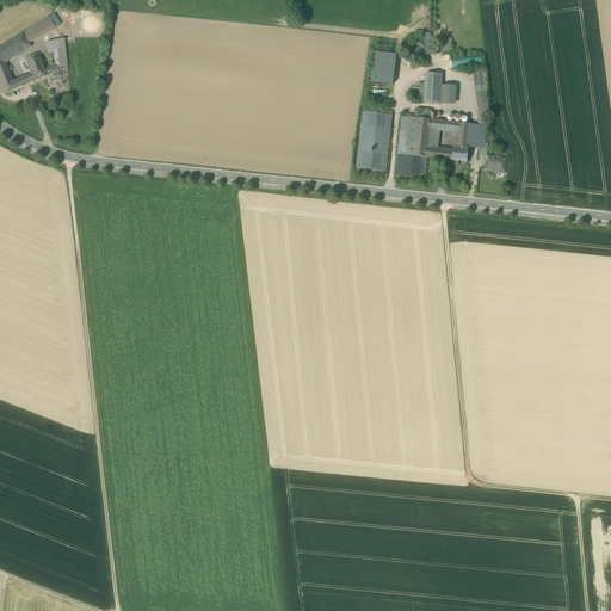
[(48,18),(55,29),(60,25),(54,14),(48,18)]
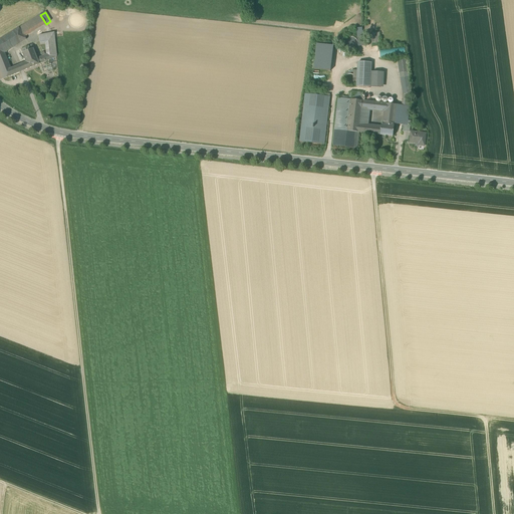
[(19,28),(24,37),(46,24),(40,15),(19,28)]
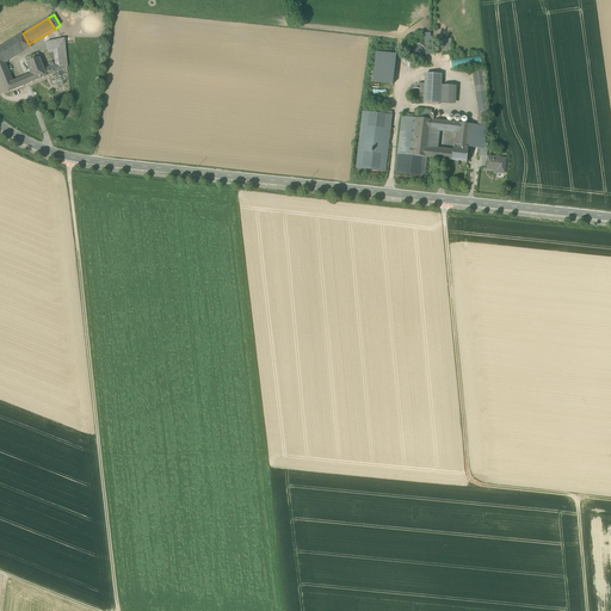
[(0,47),(0,65),(5,62),(30,47),(29,44),(23,34),(0,47)]
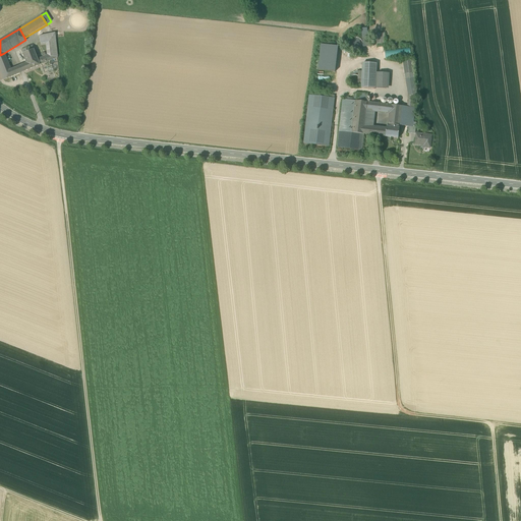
[(37,59),(40,65),(57,57),(55,34),(40,36),(40,41),(41,45),(47,44),(48,55),(37,59)]
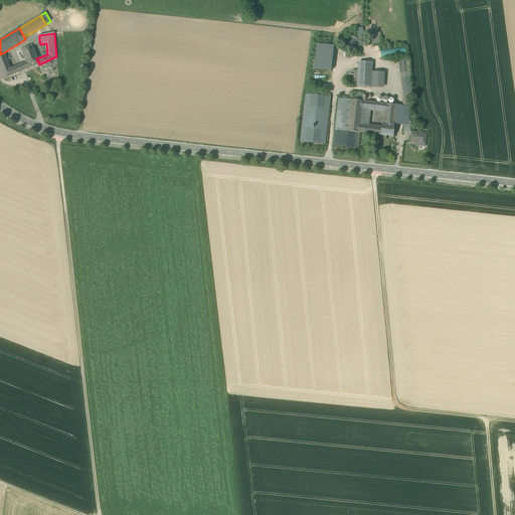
[(355,51),(357,48),(358,45),(358,41),(356,38),(352,37),(349,37),(345,39),(343,42),(343,46),(345,49),(348,51),(351,52),(355,51)]
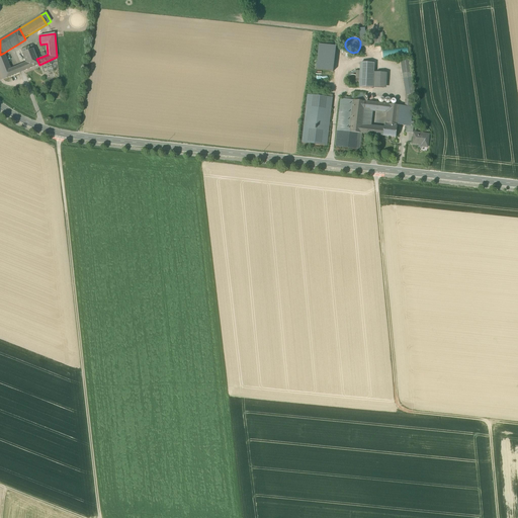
[(320,45),(317,70),(333,72),(336,47),(320,45)]
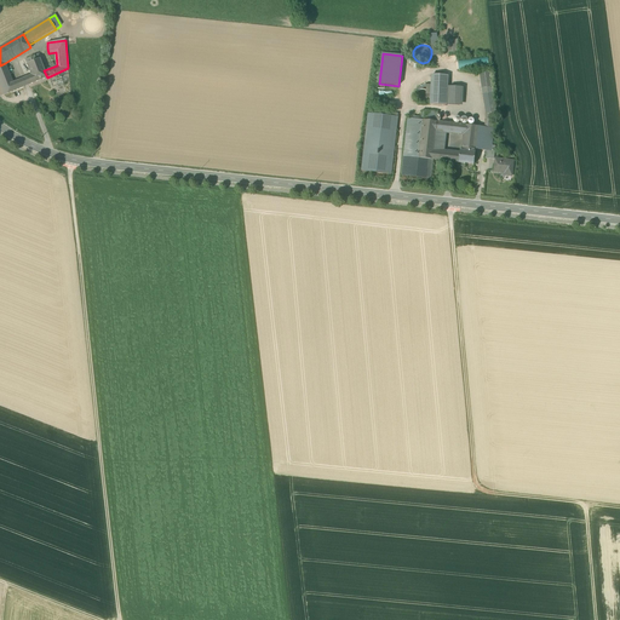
[(26,78),(29,85),(47,78),(44,70),(38,55),(26,61),(27,64),(32,75),(26,78)]
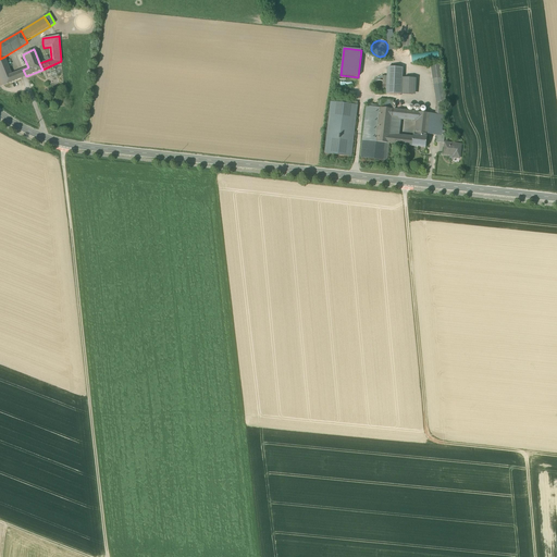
[(438,51),(410,54),(412,64),(440,60),(438,51)]
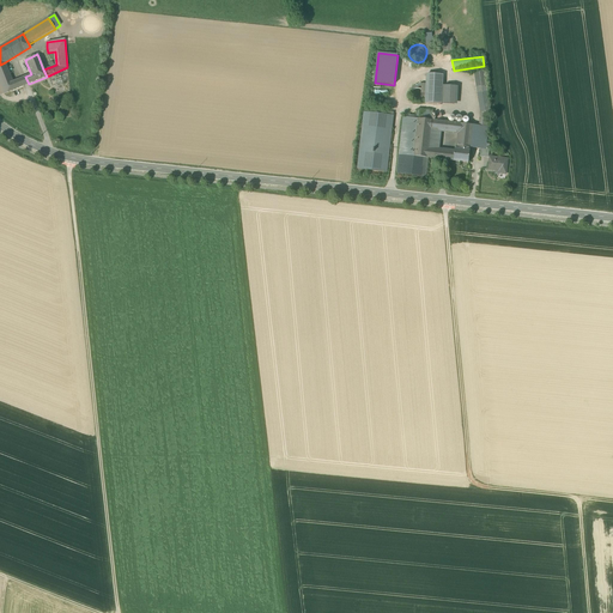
[(0,65),(0,82),(1,86),(12,83),(5,62),(0,65)]
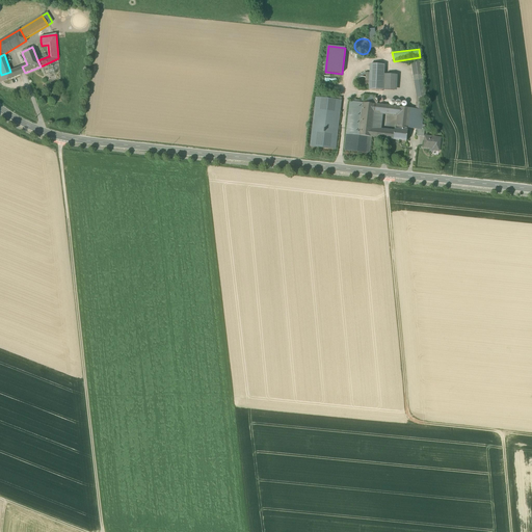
[(416,109),(410,109),(408,129),(418,130),(422,130),(425,94),(421,61),(411,62),(418,98),(416,109)]
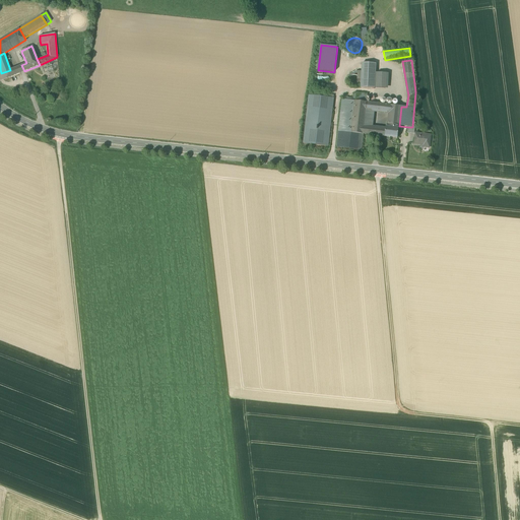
[(362,87),(372,88),(375,88),(376,64),(363,63),(362,87)]
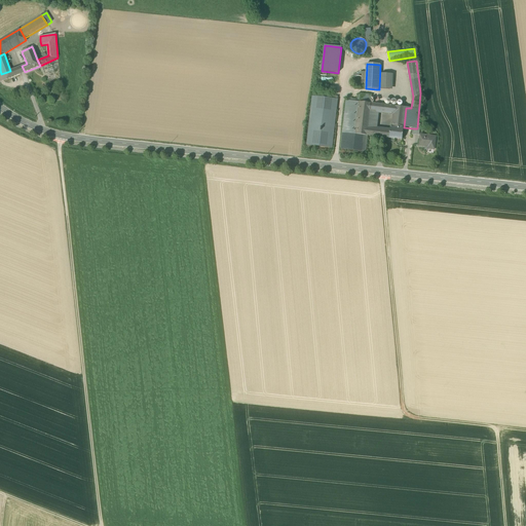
[(4,80),(21,73),(19,67),(10,71),(1,74),(4,80)]
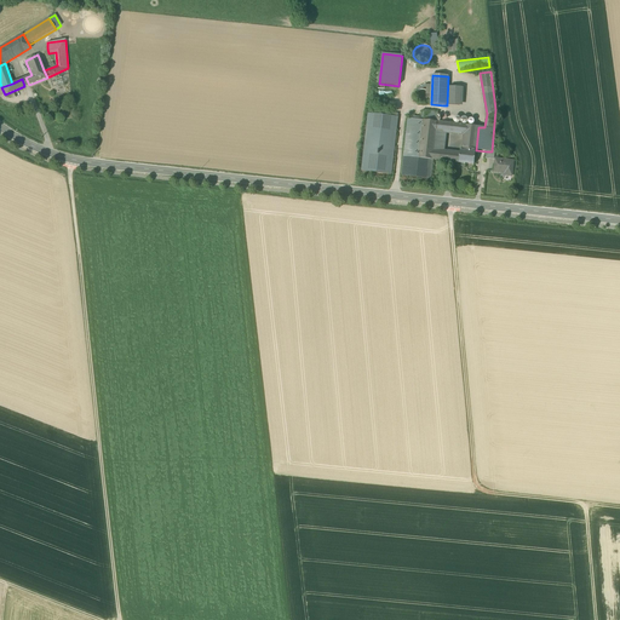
[(459,105),(459,87),(449,87),(448,105),(459,105)]
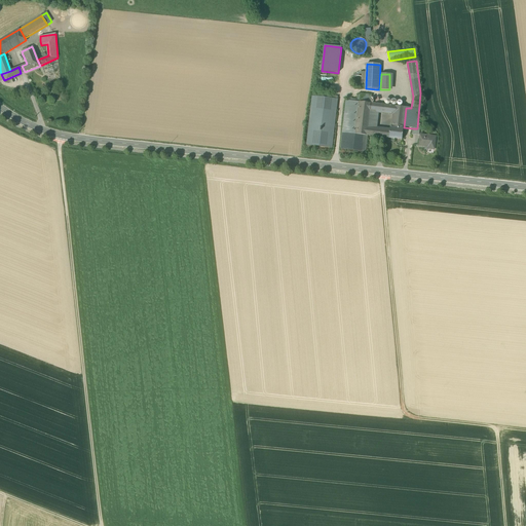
[(364,85),(365,83),(365,80),(363,78),(360,76),(357,76),(354,78),(352,80),(352,83),(353,86),(355,87),(359,88),(362,87),(364,85)]
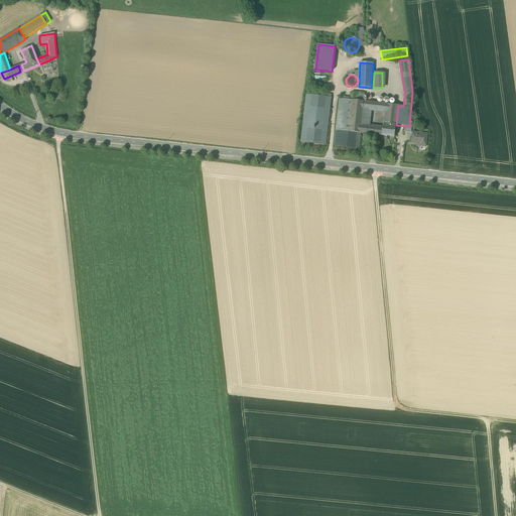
[(353,99),(353,101),(364,102),(365,94),(354,93),(353,99)]
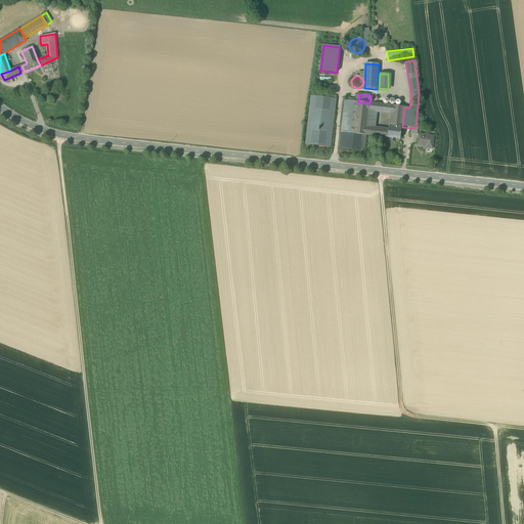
[(336,99),(312,96),(306,144),(331,147),(336,99)]
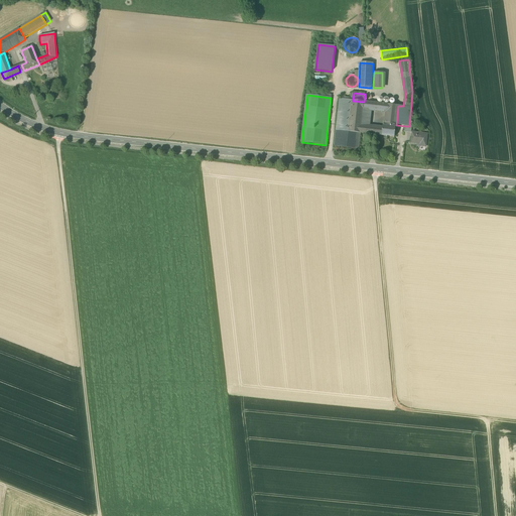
[(337,131),(349,132),(353,101),(353,99),(343,98),(343,100),(340,99),(337,131)]
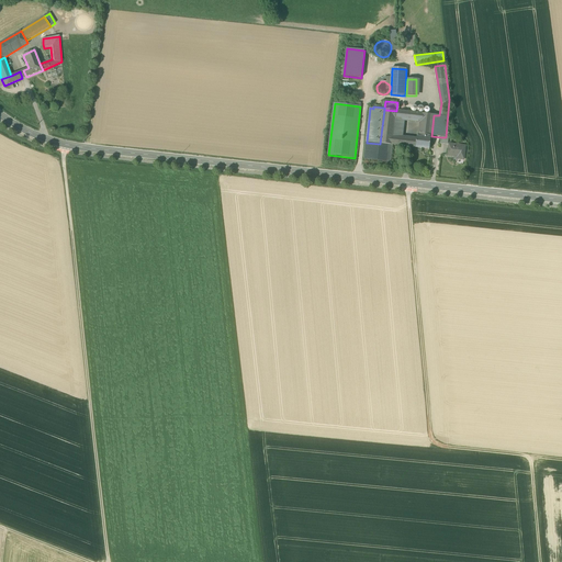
[(393,137),(395,119),(396,111),(384,110),(380,144),(392,145),(393,137)]
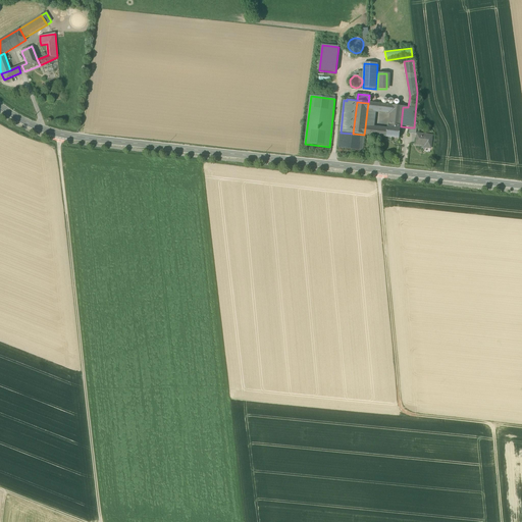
[(374,104),(368,103),(367,110),(375,111),(376,104),(374,104)]
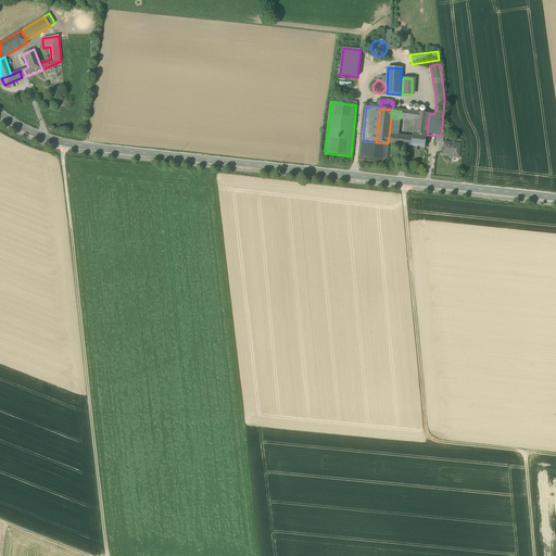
[(404,119),(417,121),(418,112),(405,111),(404,119)]
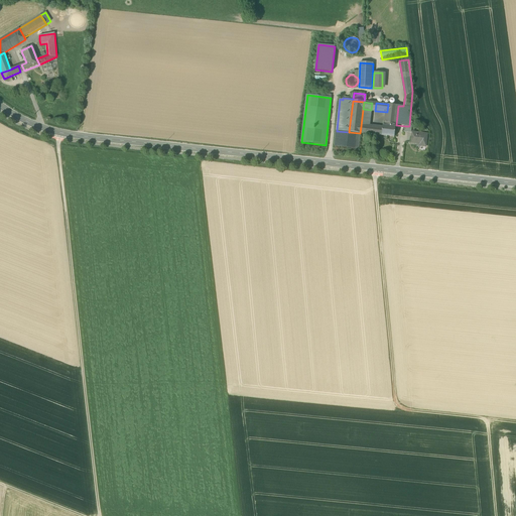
[(396,127),(396,125),(398,106),(388,104),(387,112),(385,126),(396,127)]
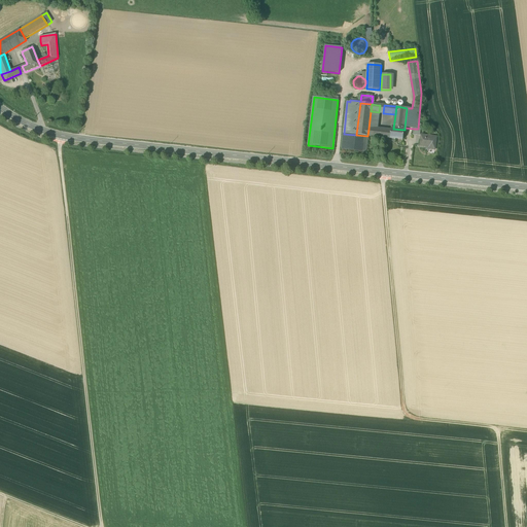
[(369,129),(378,130),(379,112),(371,111),(369,129)]
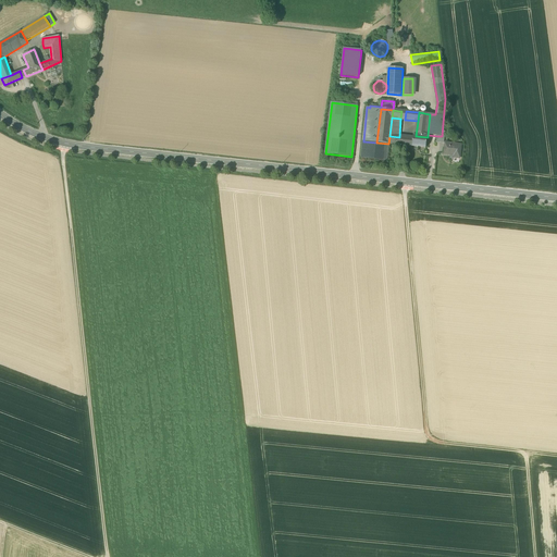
[(399,137),(390,136),(388,144),(398,145),(399,137)]
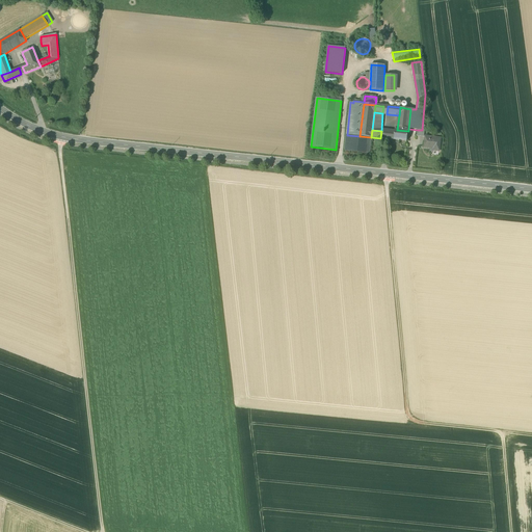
[(394,140),(407,141),(408,131),(397,130),(395,130),(395,132),(394,140)]
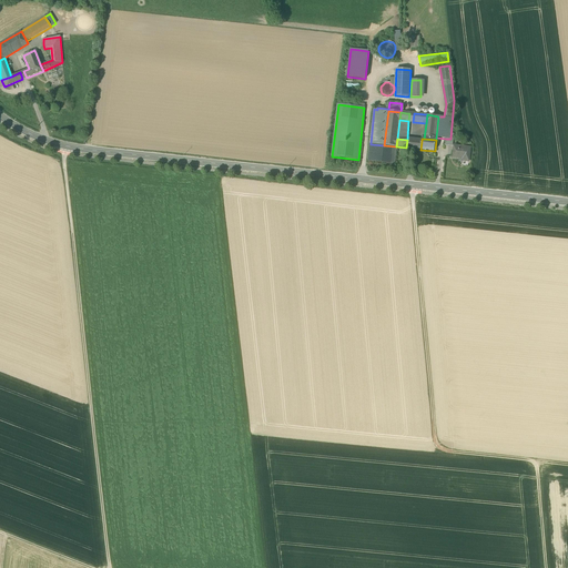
[(422,141),(411,140),(411,149),(421,150),(422,141)]
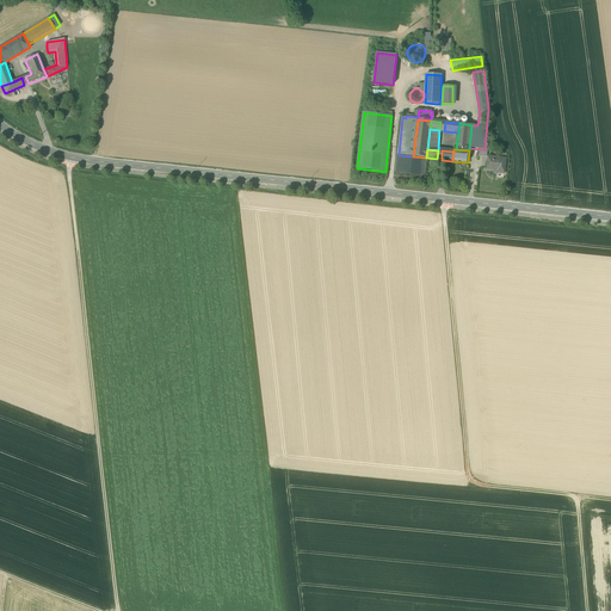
[(425,177),(426,158),(413,156),(399,155),(396,173),(425,177)]
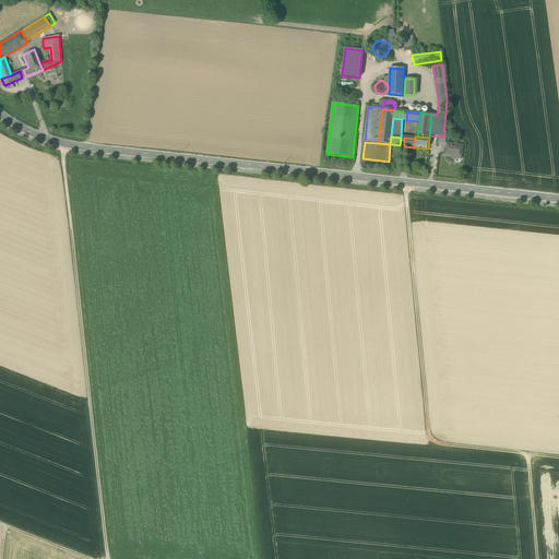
[(455,158),(462,158),(463,145),(448,144),(445,155),(452,155),(452,154),(456,154),(455,158)]
